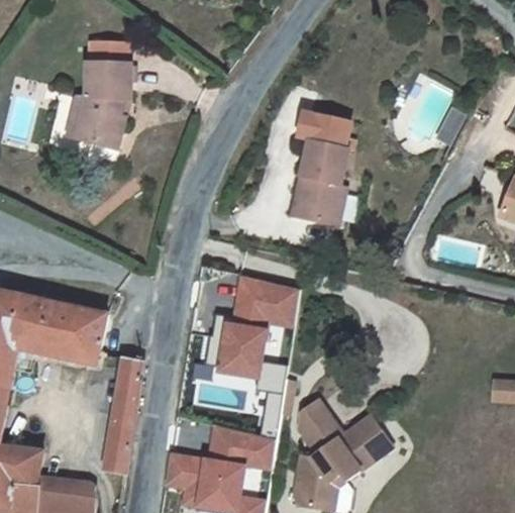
[(126,114),(120,113),(125,96),(131,96),(131,62),(88,61),(87,95),(78,130),(94,134),(92,140),(117,147),(126,114)]
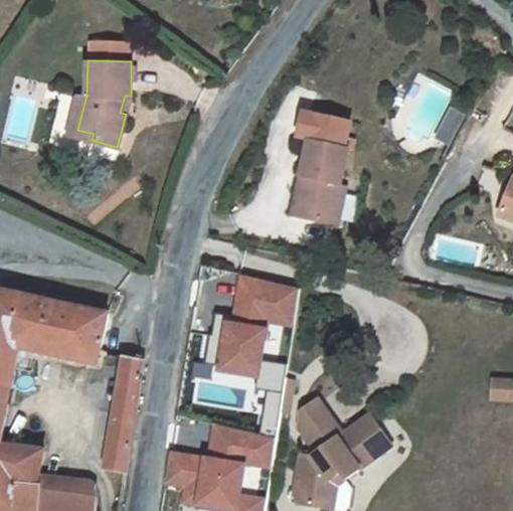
[(77,130),(87,95),(77,95),(67,133),(92,140),(94,134),(77,130)]
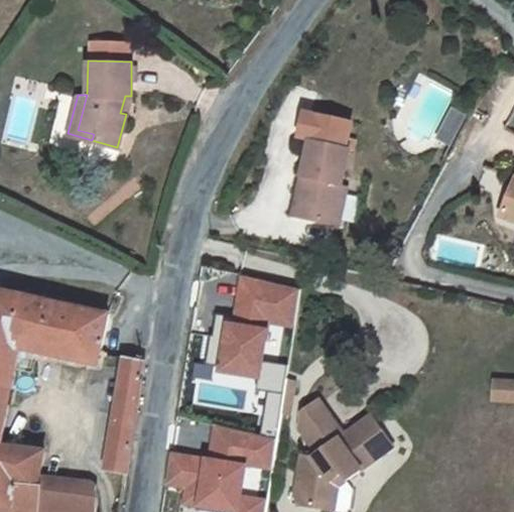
[(448,102),(432,134),(448,142),(465,109),(448,102)]
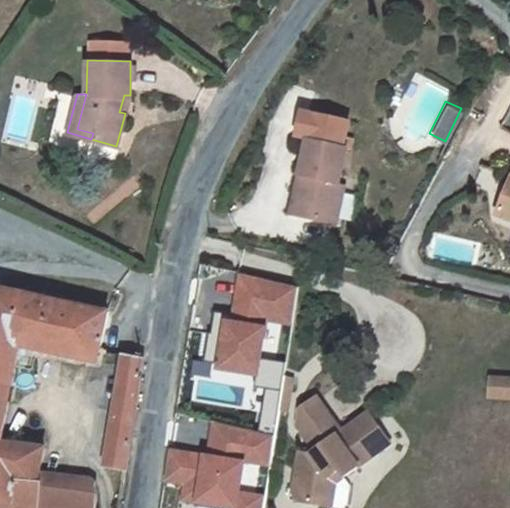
[(288,210),(329,219),(337,181),(345,146),(306,137),(288,210)]
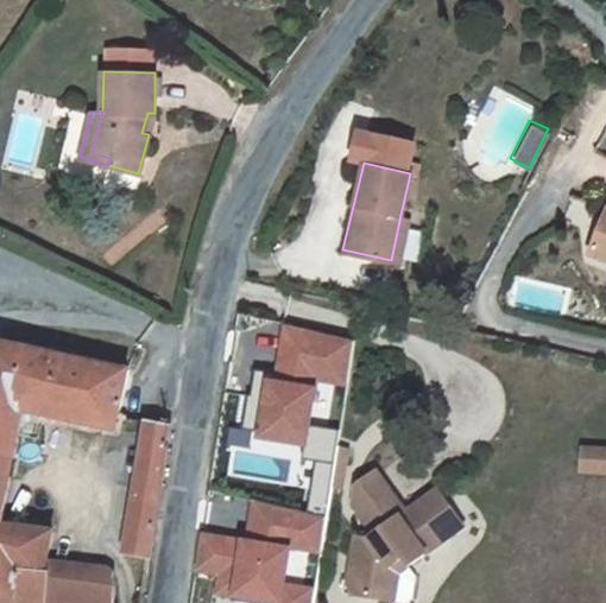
[(541,178),(544,171),(536,167),(532,175),(541,178)]
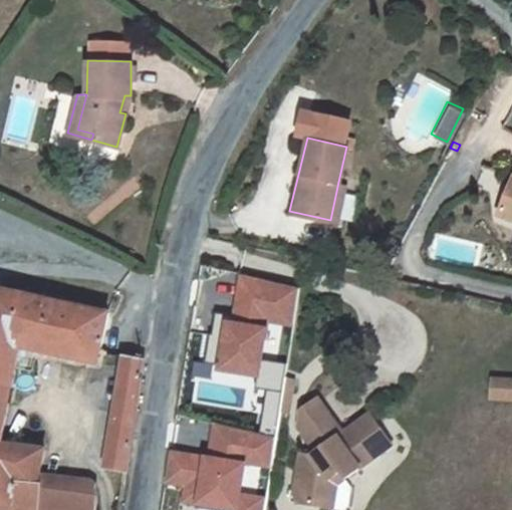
[(496,210),(511,216),(511,173),(496,210)]
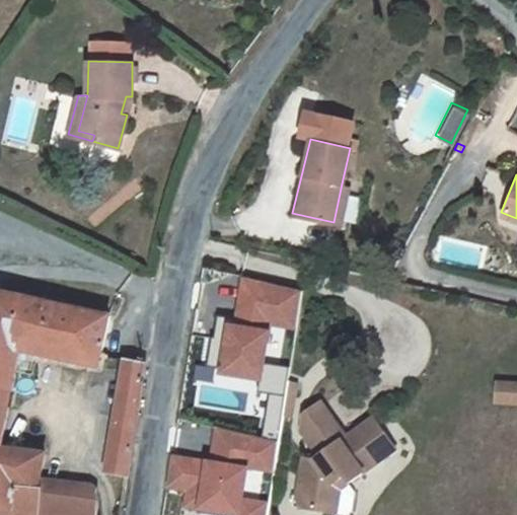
[(348,186),(342,184),(334,222),(340,224),(348,186)]
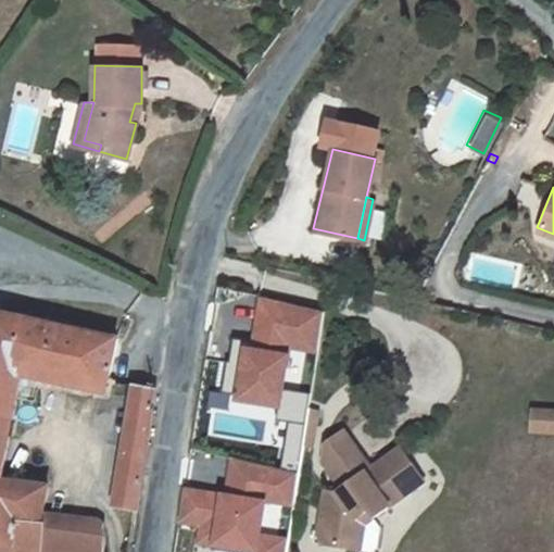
[(242,316),(255,318),(260,293),(226,286),(217,331),(239,336),(242,316)]
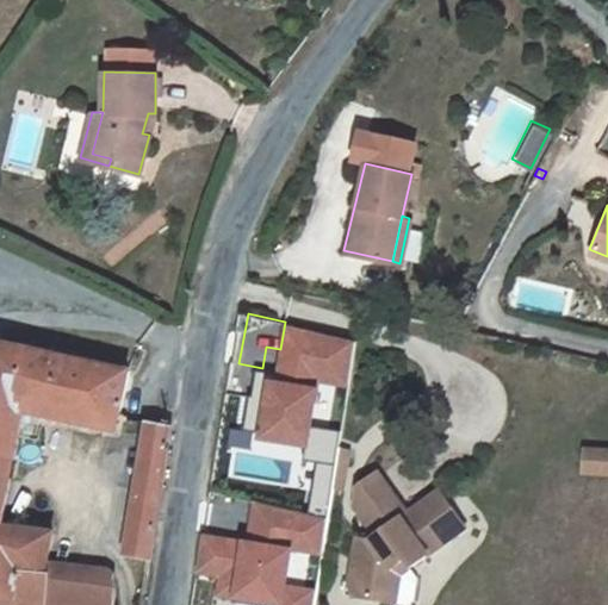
[(0,604),(42,604),(47,572),(42,572),(45,560),(51,530),(0,523),(8,474),(18,432),(23,409),(13,406),(16,394),(36,399),(35,411),(56,416),(59,404),(70,406),(68,418),(93,423),(95,411),(117,416),(128,368),(25,345),(0,340),(0,604)]
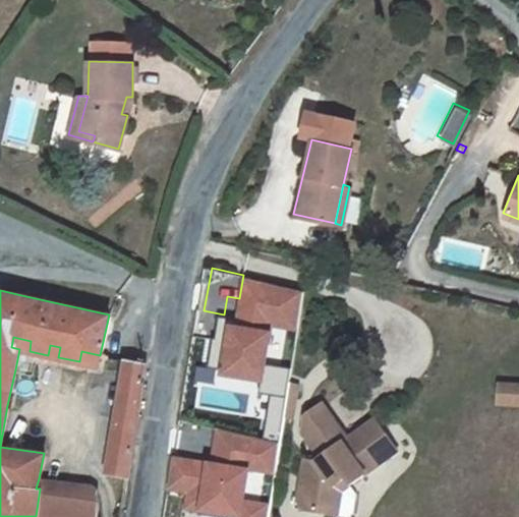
[(30,351),(31,341),(13,337),(11,347),(19,349),(30,351)]
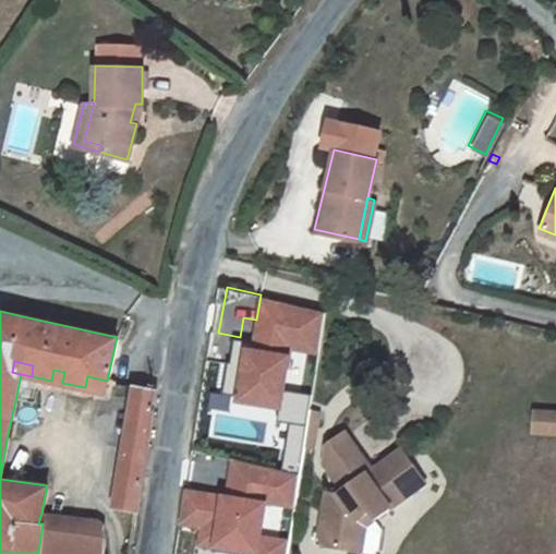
[(62,383),(64,372),(53,370),(51,381),(62,383)]
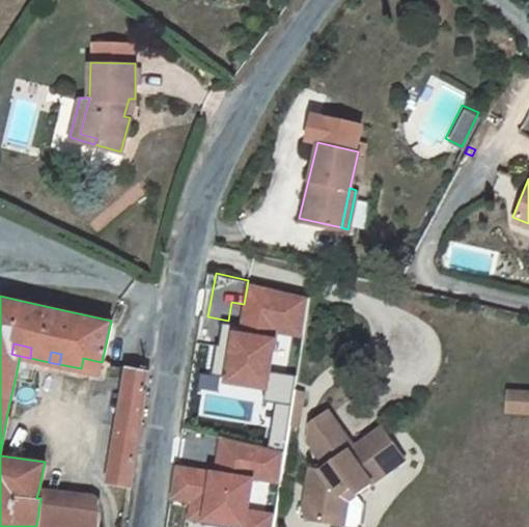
[(27,373),(30,358),(20,356),(16,377),(20,378),(21,372),(27,373)]
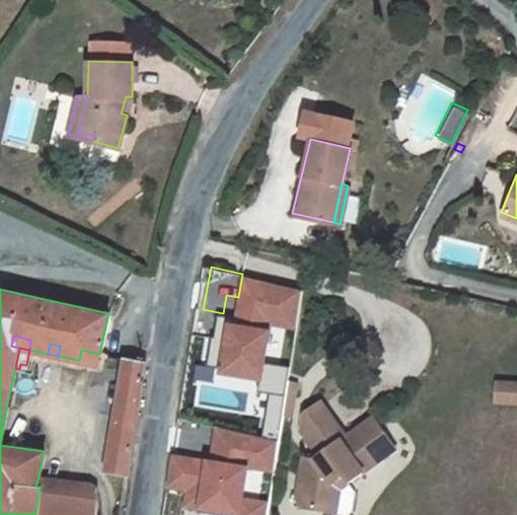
[(126,472),(145,361),(125,357),(104,468),(126,472)]
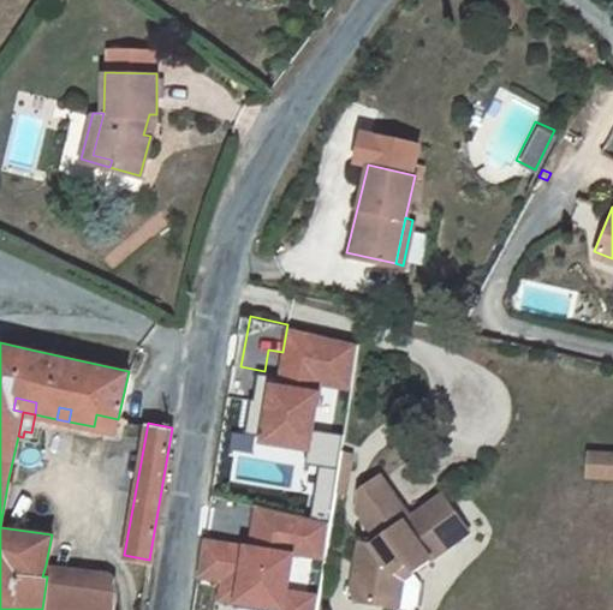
[(582,472),(612,473),(612,444),(584,444),(582,472)]
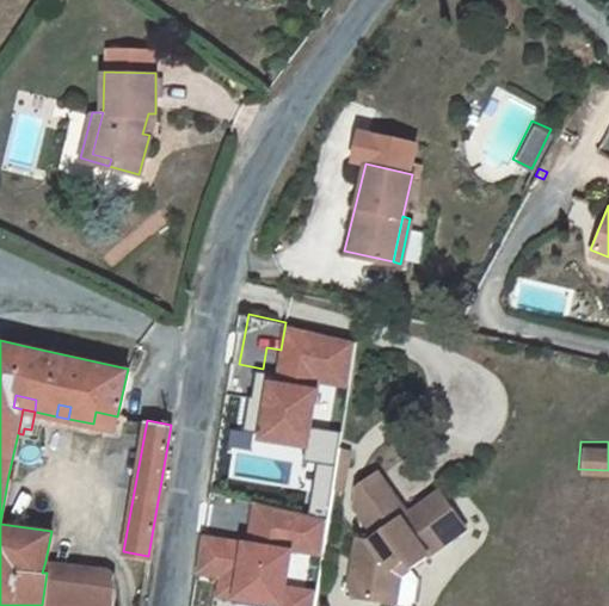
[(344,487),(349,450),(338,447),(332,487),(344,487)]
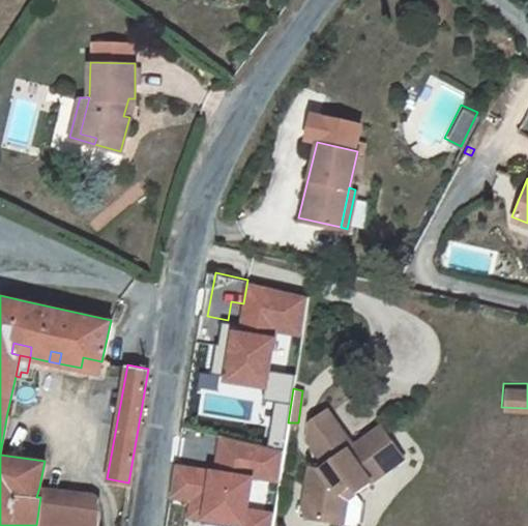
[(301,506),(308,515),(333,520),(339,493),(350,485),(355,491),(403,456),(380,424),(352,443),(326,408),(309,420),(305,436),(315,448),(325,463),(320,466),(312,465),(309,464),(301,506)]
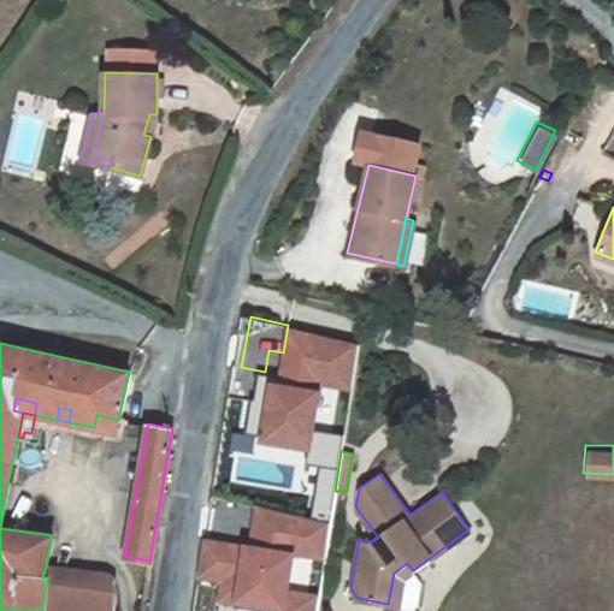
[(366,521),(362,540),(372,541),(378,538),(366,521)]
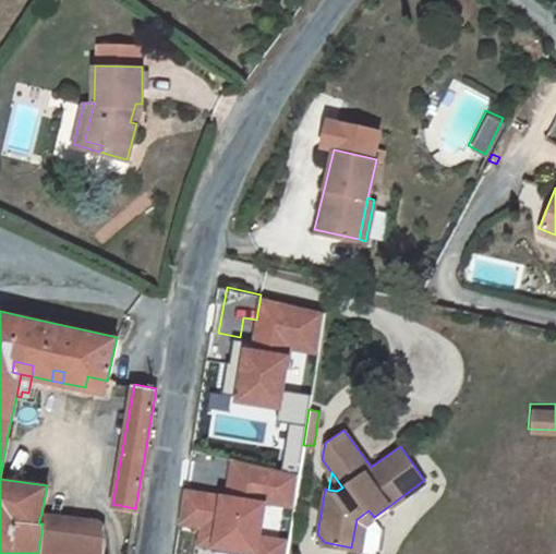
[(364,524),(374,517),(369,510),(357,519),(351,548),(360,549),(364,524)]
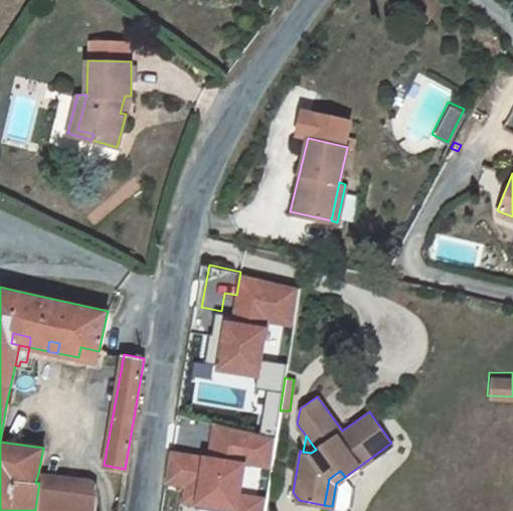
[(35,510),(77,510),(78,509),(81,509),(82,488),(96,489),(96,486),(95,483),(92,480),(84,479),(38,473),(35,483),(39,483),(35,510)]
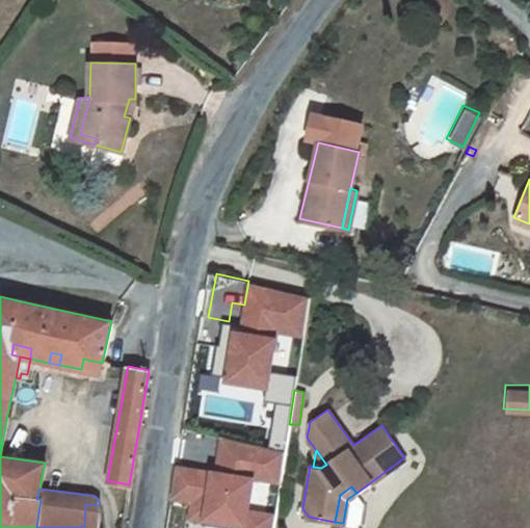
[(100,527),(100,526),(100,507),(99,505),(85,504),(84,526),(81,526),(80,527),(100,527)]
